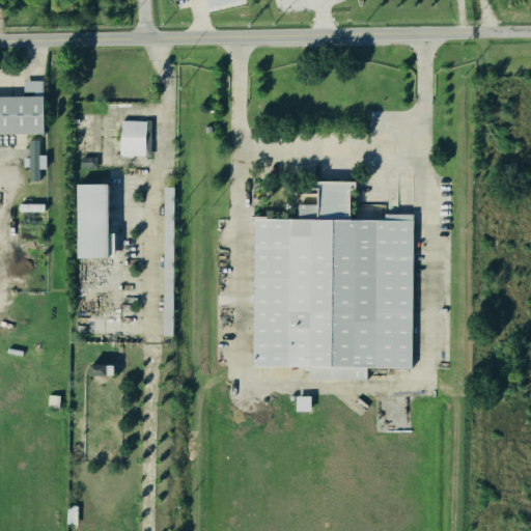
[(0,133),(44,133),(43,80),(24,80),(24,95),(0,95),(0,133)]
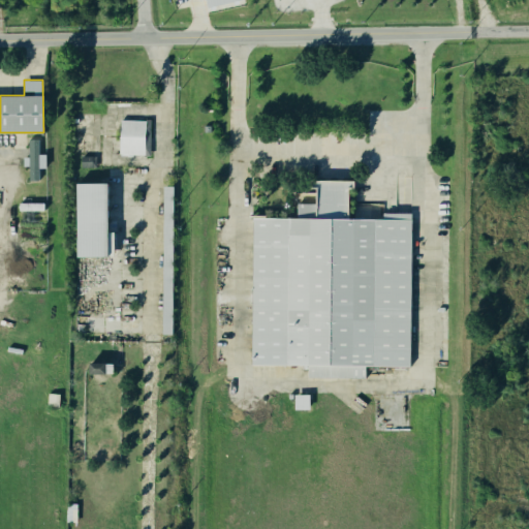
[(145,120),(120,119),(118,153),(144,154),(145,120)]
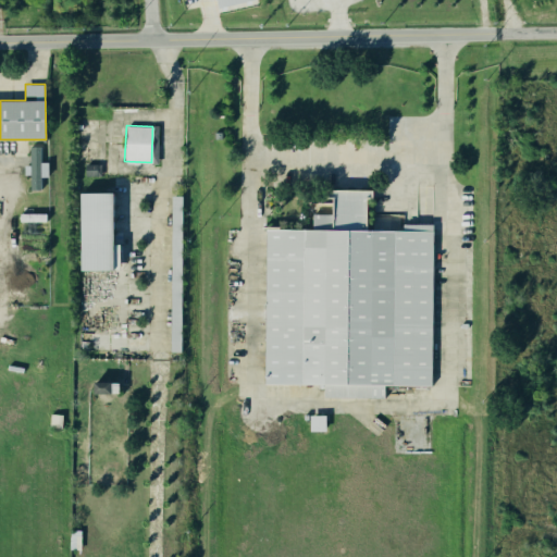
[(49,162),(40,162),(40,146),(31,146),(31,165),(28,165),(28,189),(41,189),(41,176),(49,176),(49,162)]
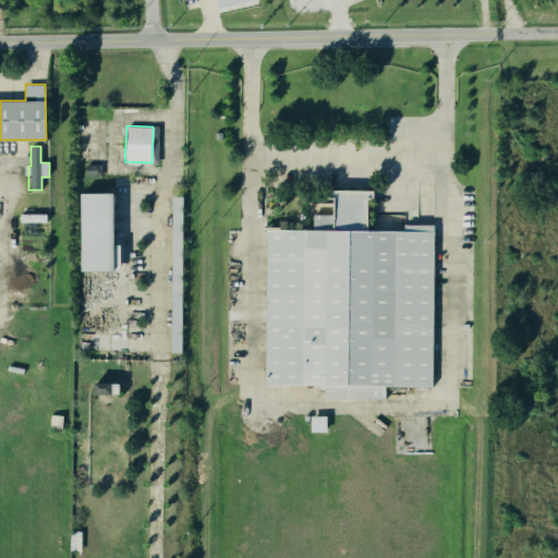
[(101,164),(86,164),(86,176),(101,176),(101,164)]
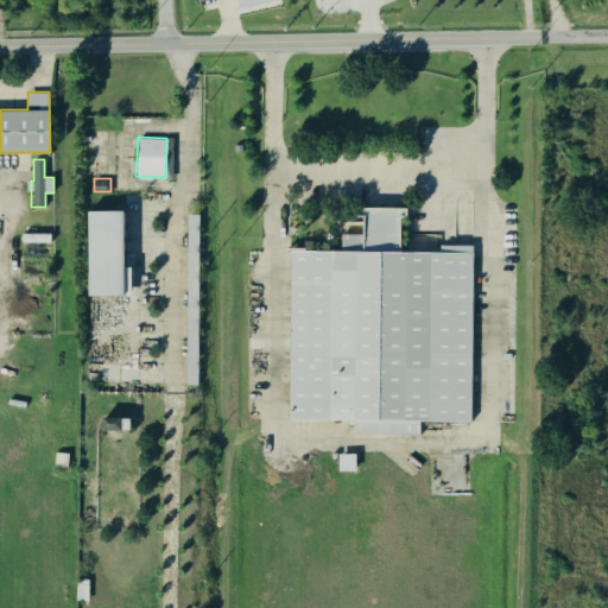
[(290,419),(355,419),(355,434),(420,434),(420,420),(472,420),(474,245),(441,244),(441,252),(400,251),(401,216),(409,216),(409,207),(359,207),(359,216),(363,216),(363,234),(341,233),(341,249),(291,249),(290,419)]
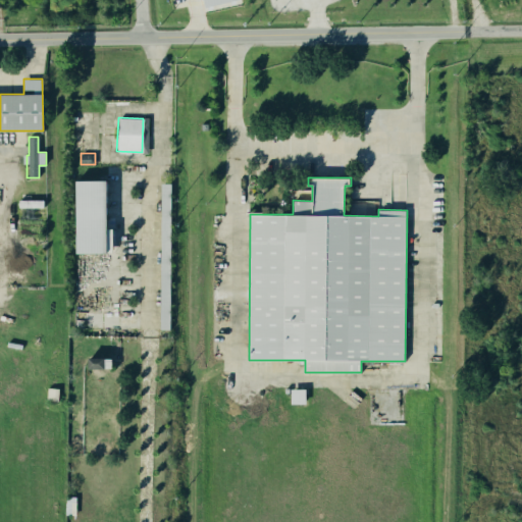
[(106,180),(75,180),(75,253),(106,253),(106,180)]
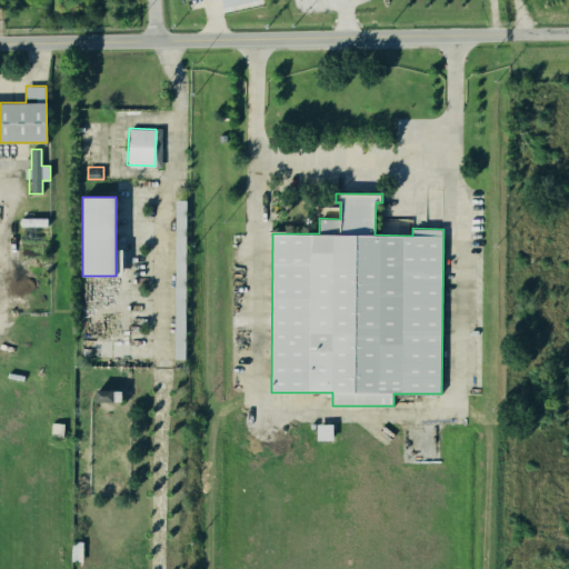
[(187,200),(176,200),(175,359),(185,359),(187,200)]
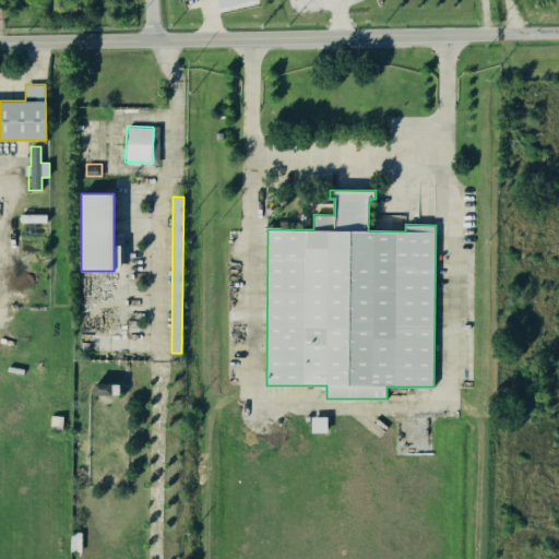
[(111,383),(94,382),(94,394),(111,395),(111,383)]
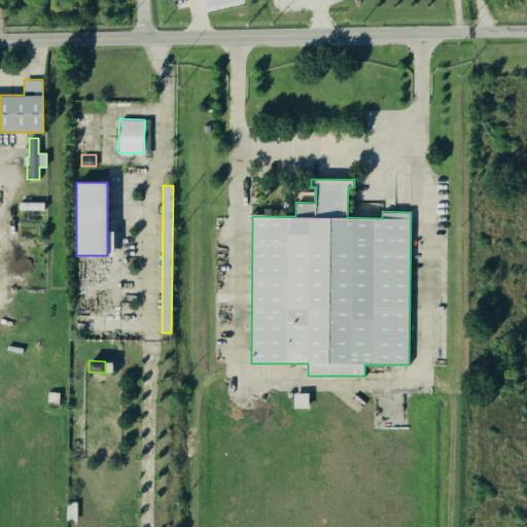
[(59,391),(46,391),(45,403),(58,405),(59,391)]
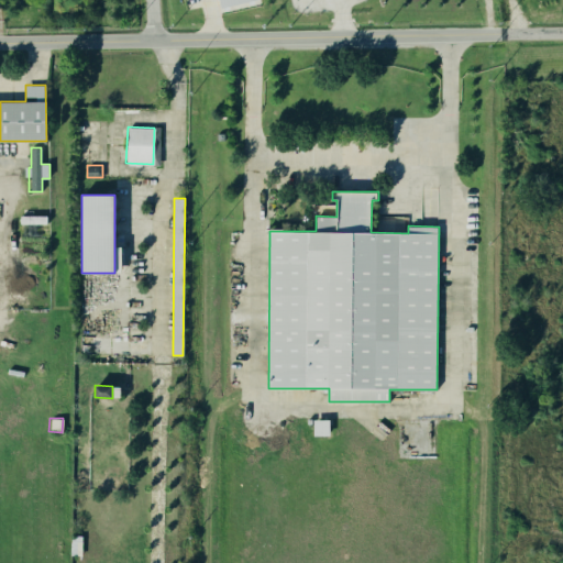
[(328,419),(312,419),(312,434),(328,434),(328,419)]
